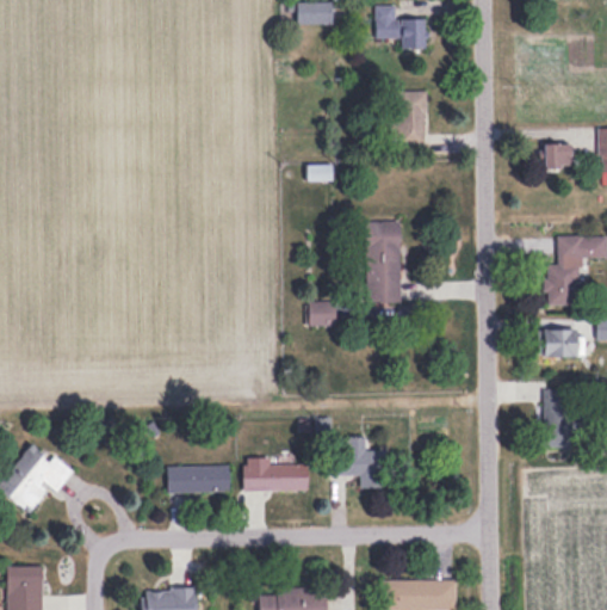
[(297,2),(297,25),(338,25),(338,2),(297,2)]
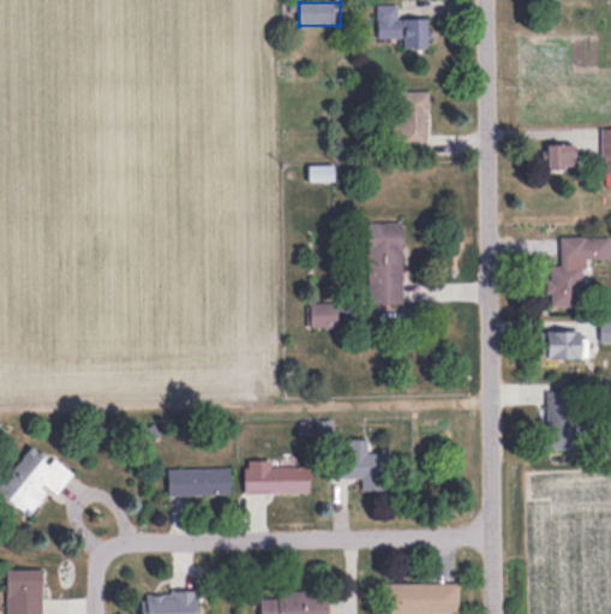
[(405,49),(430,48),(429,18),(400,19),(400,5),(378,5),(379,39),(405,39),(405,49)]
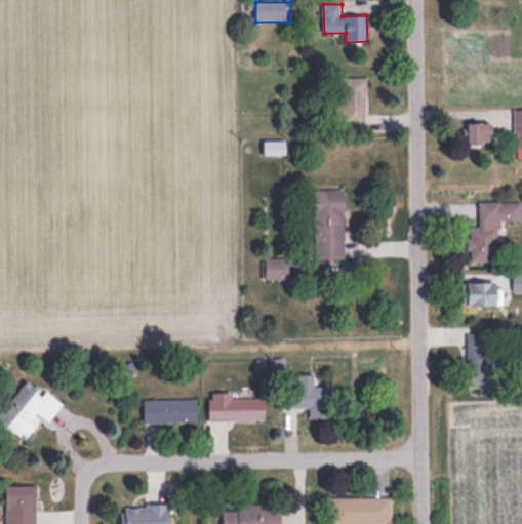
[(340,79),(340,122),(367,122),(367,79),(340,79)]
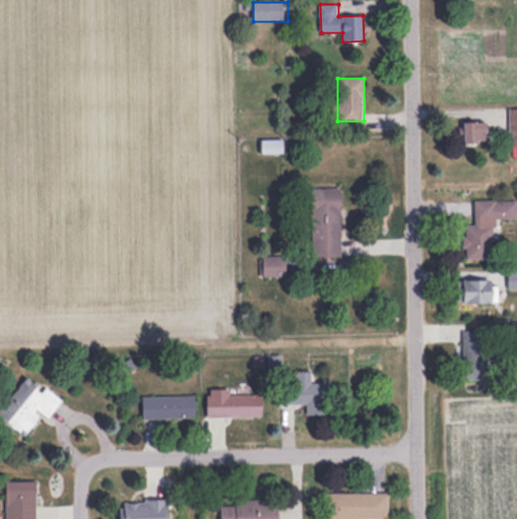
[(487,122),(464,122),(464,142),(487,142),(487,122)]
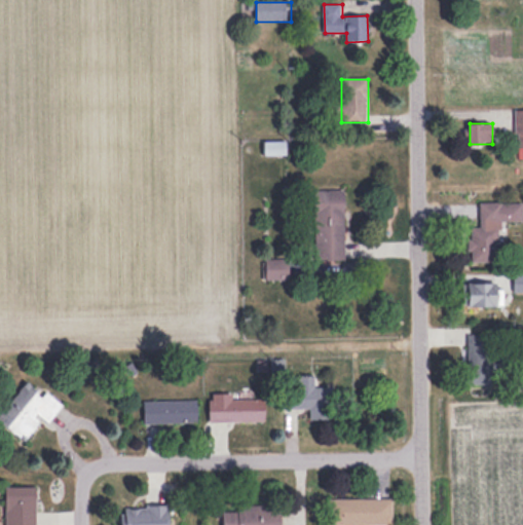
[(265,142),(265,156),(287,156),(287,142),(265,142)]
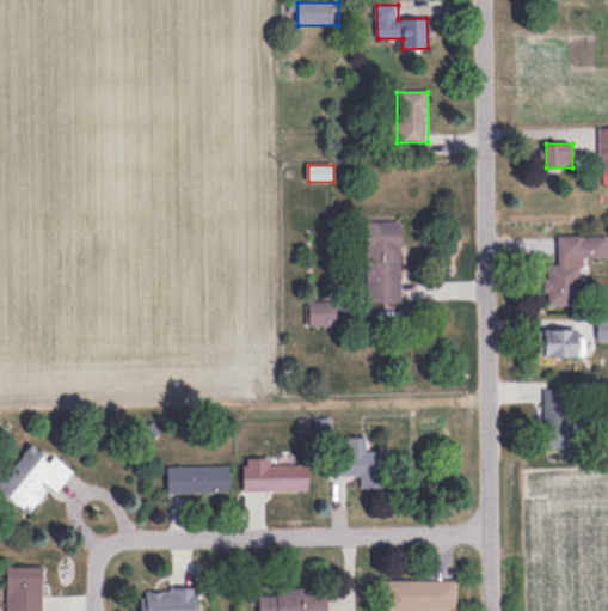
[(401,222),(367,222),(368,305),(401,305),(401,222)]
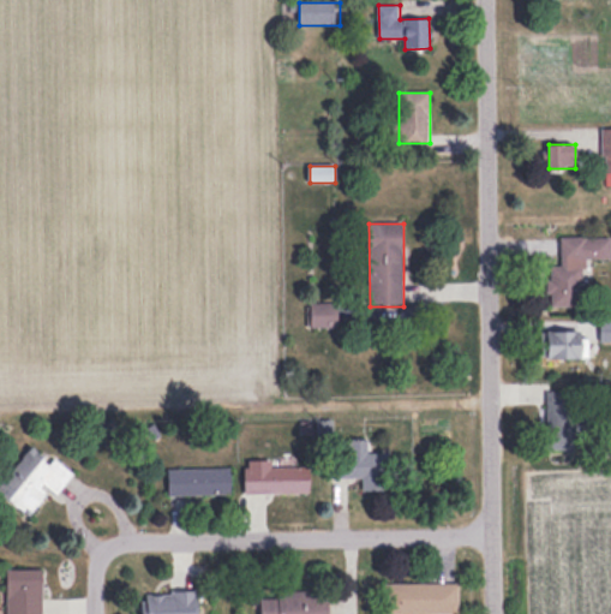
[(562,267),(551,267),(551,307),(588,307),(587,260),(610,260),(610,237),(562,238),(562,267)]
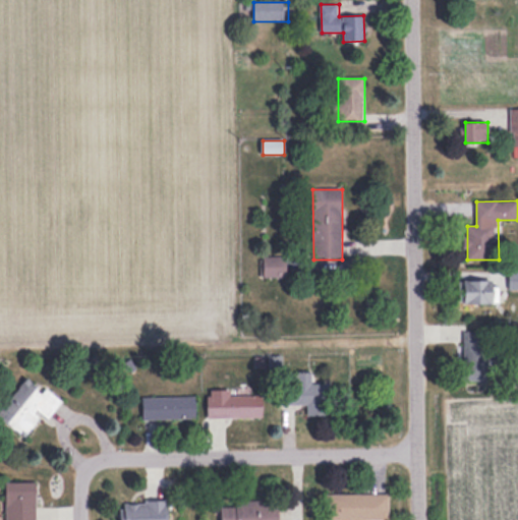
[(264,257),(264,278),(284,278),(284,257),(264,257)]
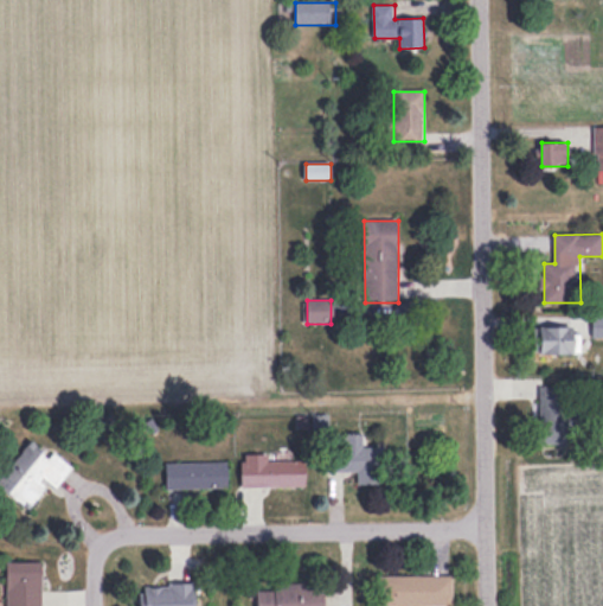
[(539,355),(578,355),(578,326),(539,326),(539,355)]
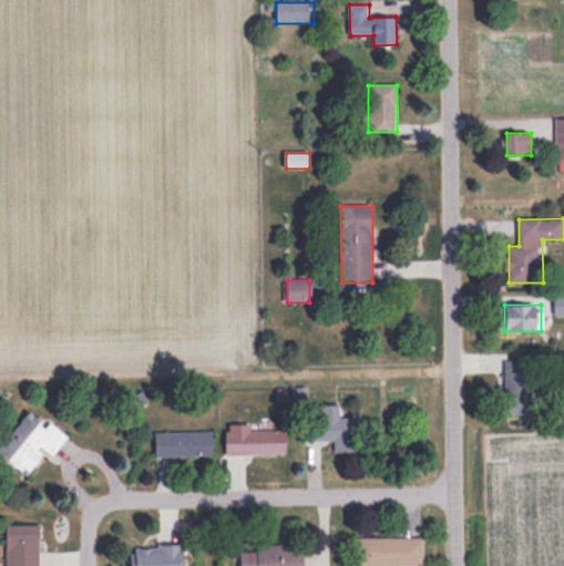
[(534,414),(534,360),(506,360),(506,414),(534,414)]
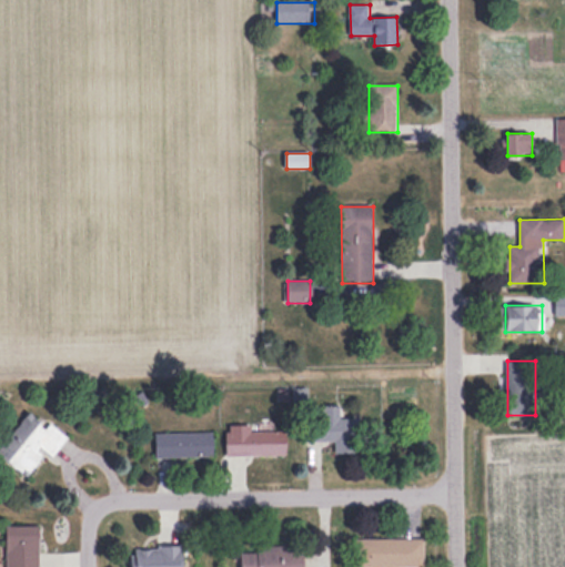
[(362,454),(361,418),(342,418),(342,405),(323,405),(323,421),(309,421),(309,442),(336,441),(338,455),(362,454)]
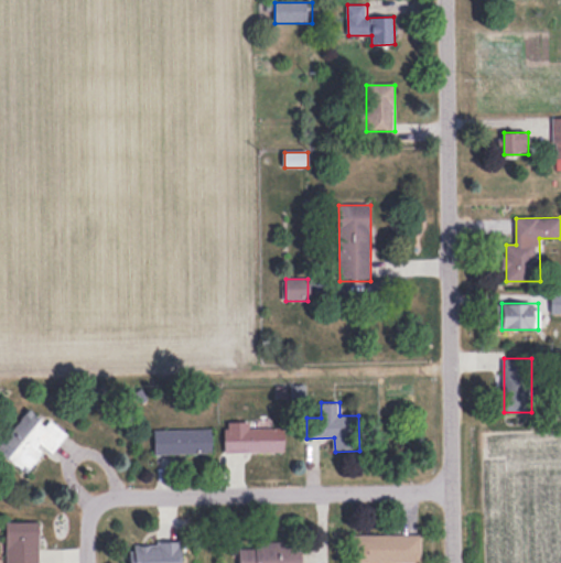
[(0,447),(0,453),(31,476),(65,431),(50,420),(47,423),(29,409),(0,447)]
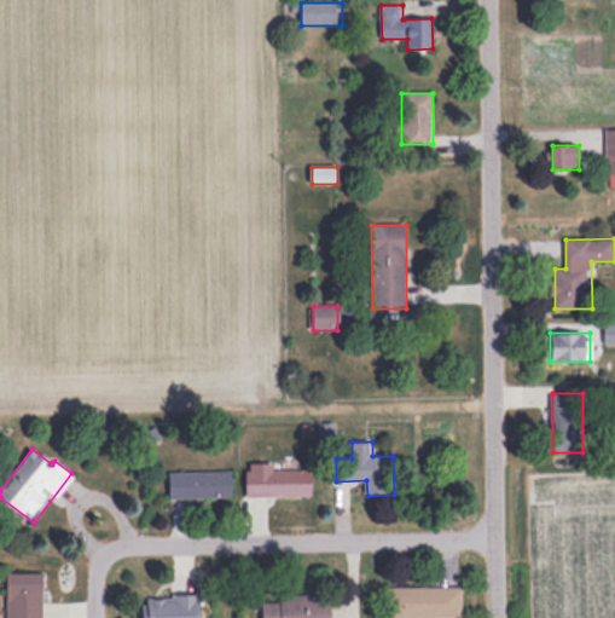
[(274,471),(274,463),(248,463),(248,496),(313,496),(313,471),(274,471)]
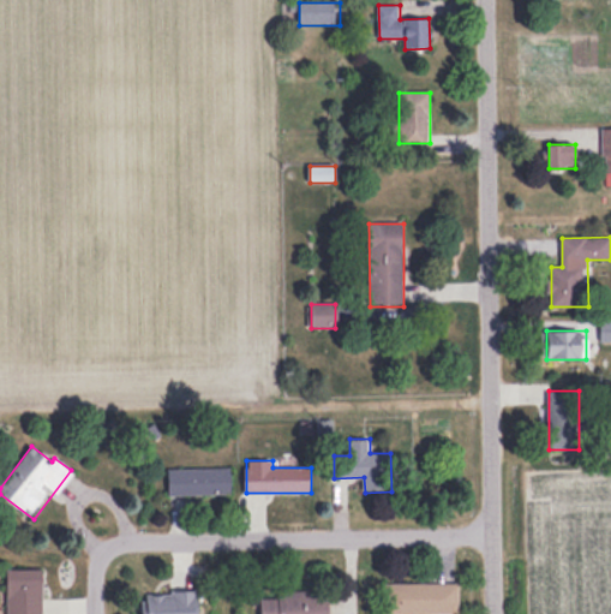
[(232,469),(169,469),(169,495),(232,495),(232,469)]
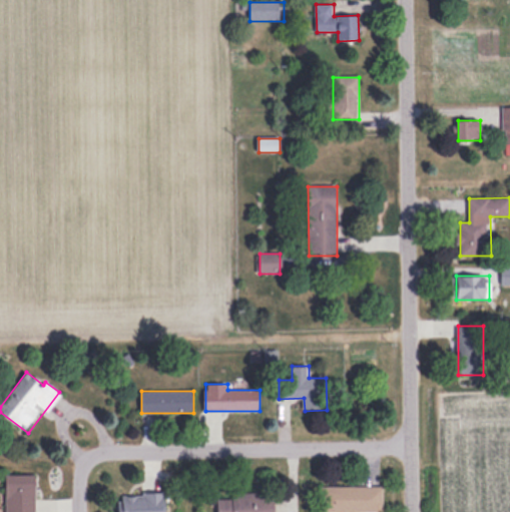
[(6,476),(5,511),(35,511),(36,476),(6,476)]
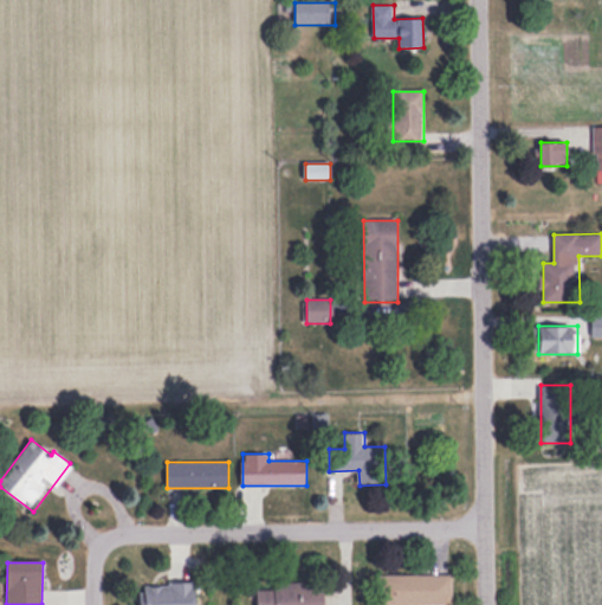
[(452,604),(453,575),(381,575),(380,604),(452,604)]
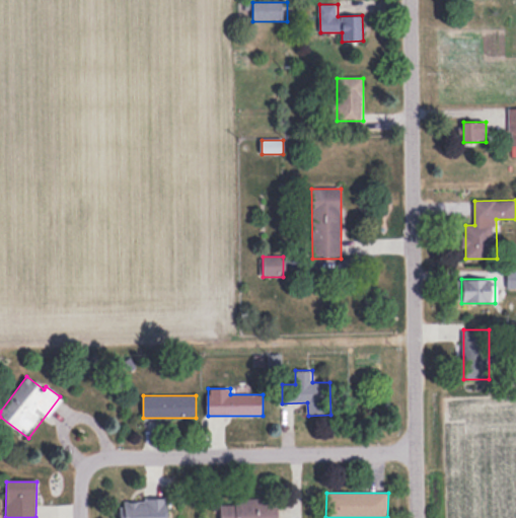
[(166,517),(167,501),(121,500),(120,517),(166,517)]
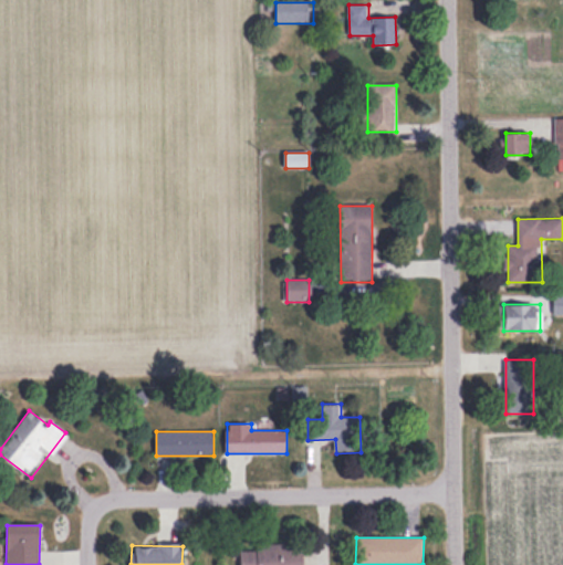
[(303,564),(303,545),(257,546),(257,550),(241,550),(240,564),(303,564)]
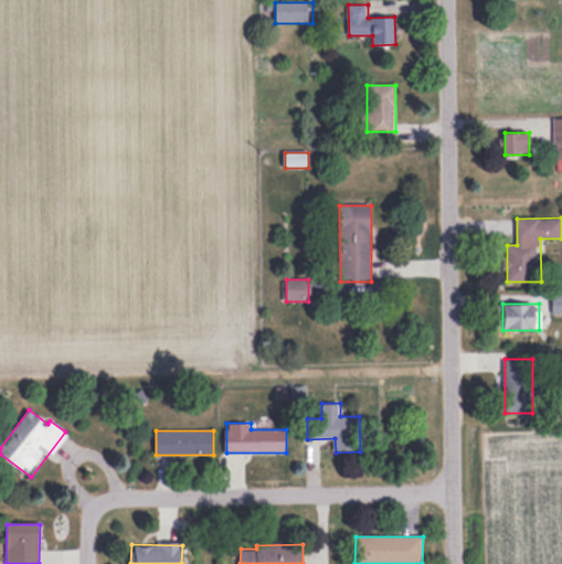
All buildings are outlined.
